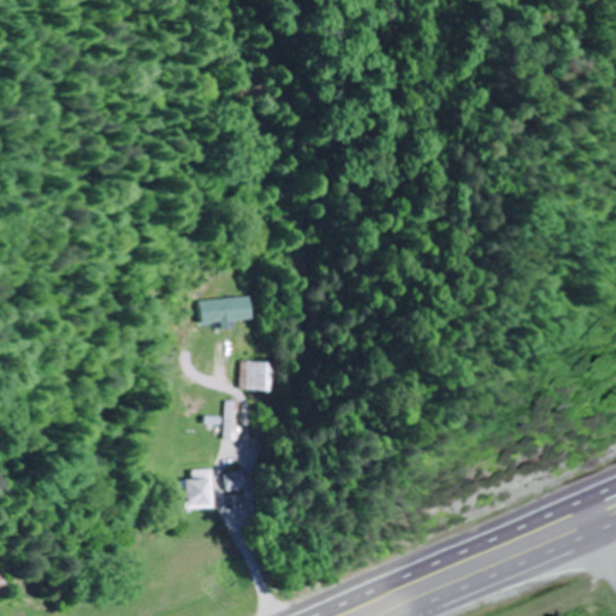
[(254,320),(253,298),(199,301),(201,324),(220,324),(220,329),(232,329),(232,321),(254,320)]
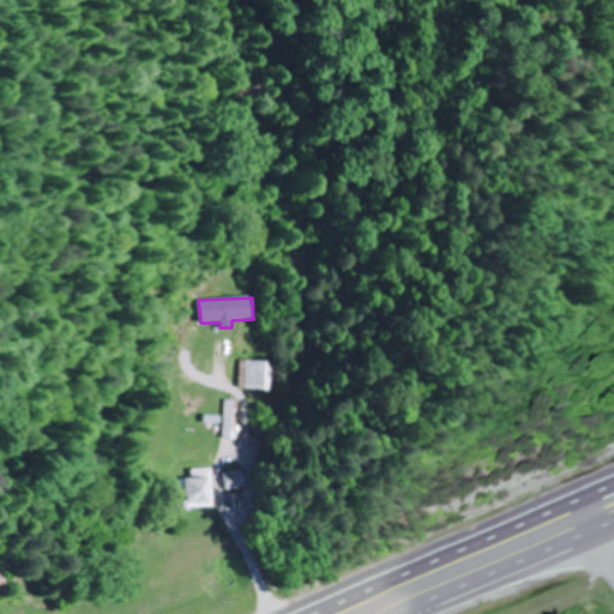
[(277,362),(240,361),(239,390),(277,390),(277,362)]
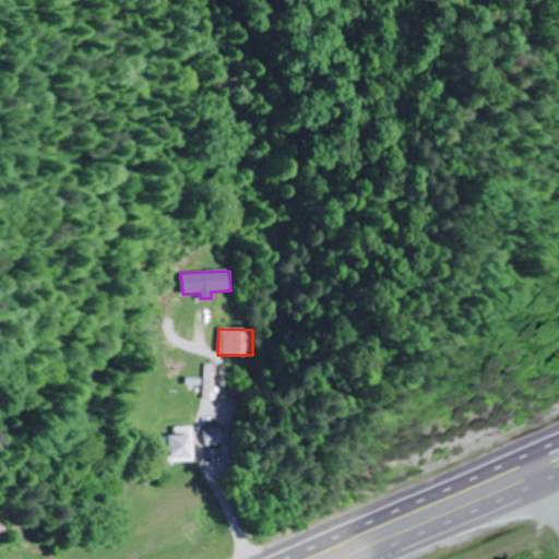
[(216,401),(216,364),(203,364),(203,401),(216,401)]
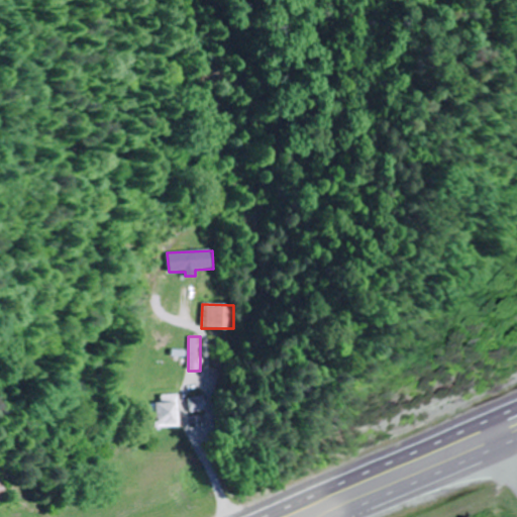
[(157,427),(179,427),(179,395),(157,395),(157,427)]
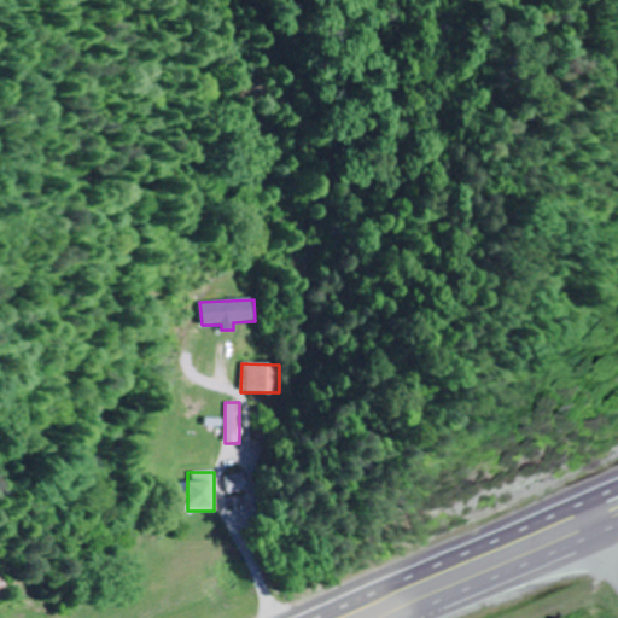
[(227,477),(229,493),(248,490),(245,473),(227,477)]
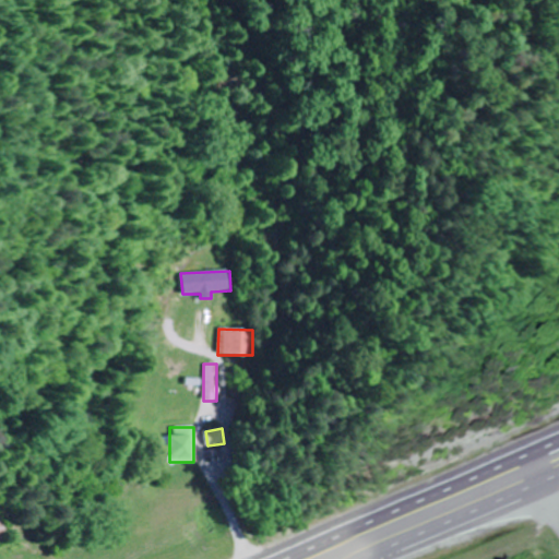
All buildings are outlined.
